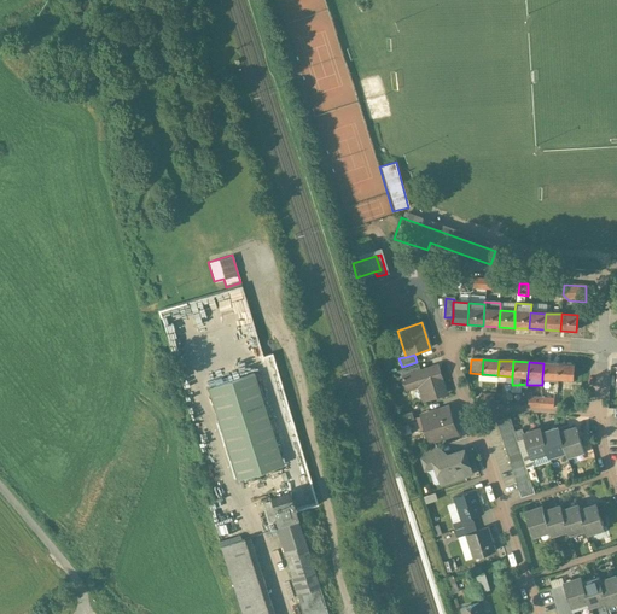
[(558,364),(543,363),(542,378),(558,379),(558,364)]
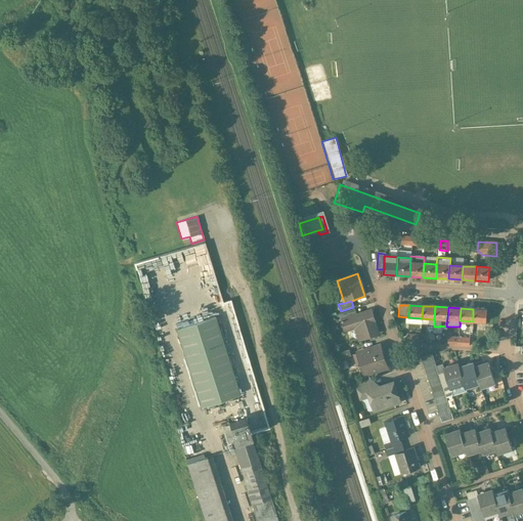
[(486,310),(473,309),(473,321),(485,322),(486,310)]
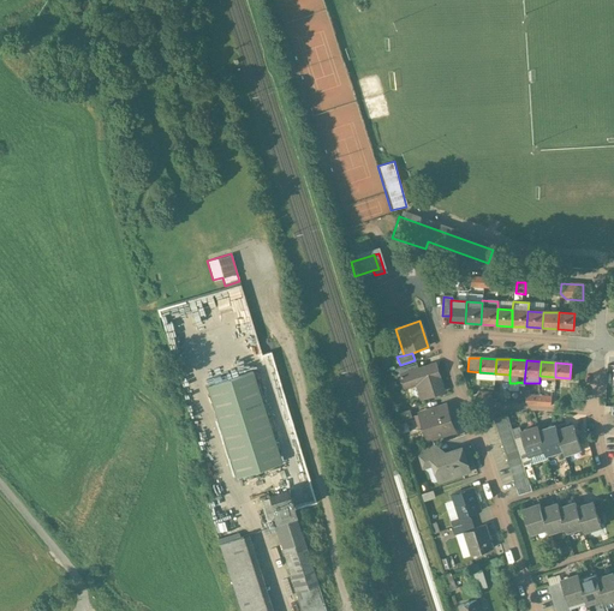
[(416,364),(398,370),(400,376),(418,371),(416,364)]
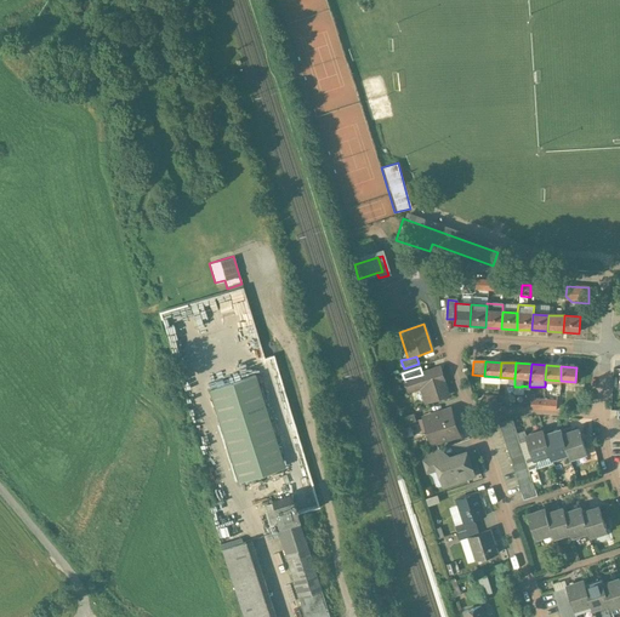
[(422,375),(404,380),(404,381),(405,382),(407,382),(410,393),(422,389),(426,403),(447,395),(438,369),(422,375)]
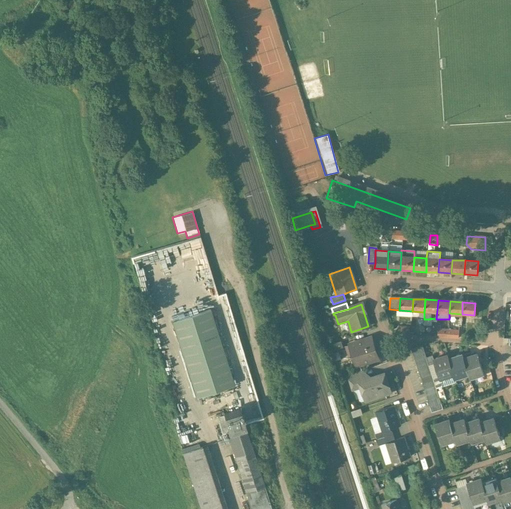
[(209,310),(171,322),(195,398),(233,386),(209,310)]
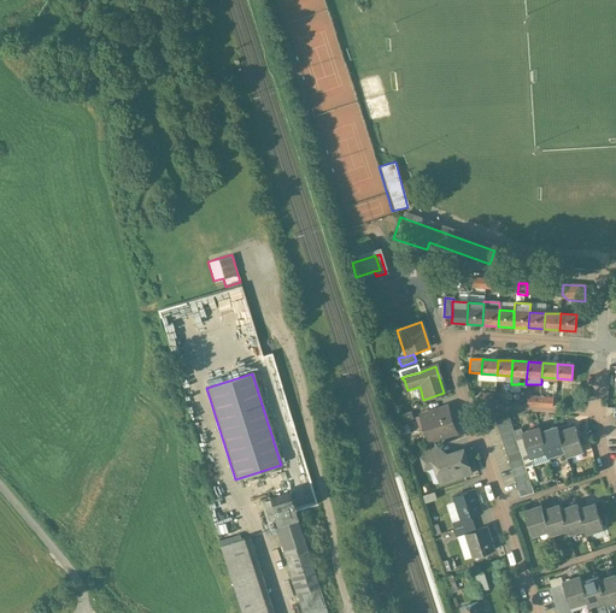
[(449,406),(420,416),(427,438),(444,432),(445,437),(457,434),(449,406)]
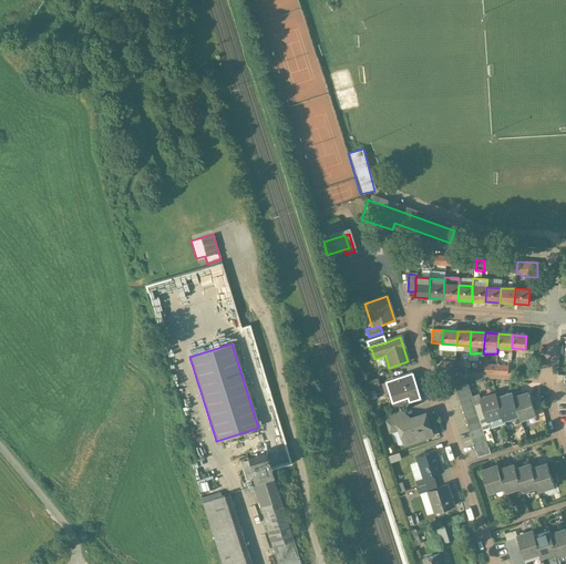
[(377,378),(363,382),(366,390),(379,386),(377,378)]
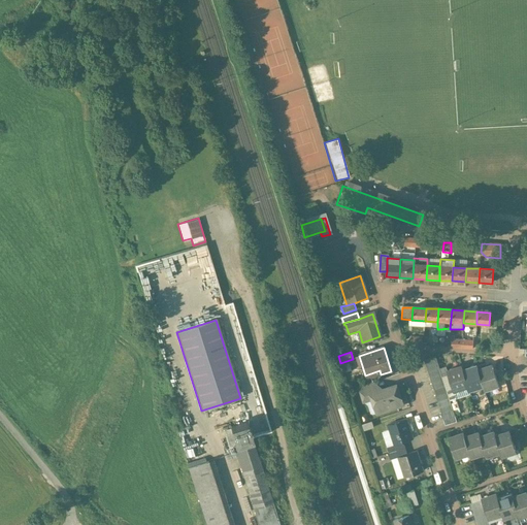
[(435,357),(423,360),(425,366),(437,362),(435,357)]
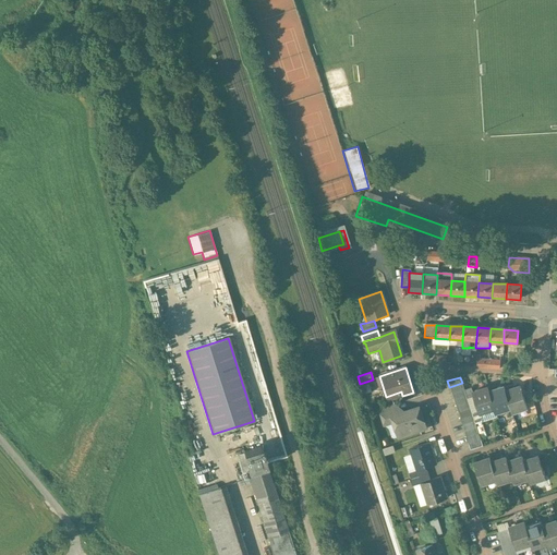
[(462,383),(449,387),(451,394),(463,389),(462,383)]
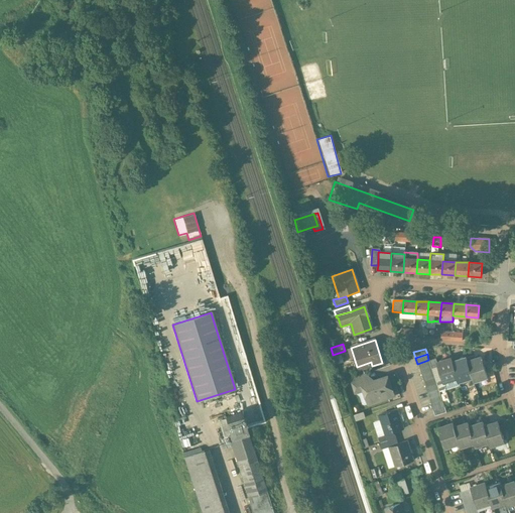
[(467,362),(472,378),(471,378),(472,381),(486,377),(480,358),(467,362)]
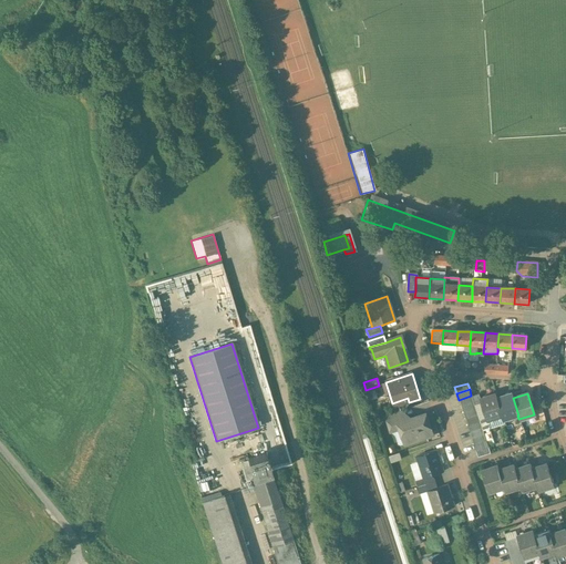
[(477,395),(472,397),(473,402),(474,406),(481,403),(480,400),(477,395)]
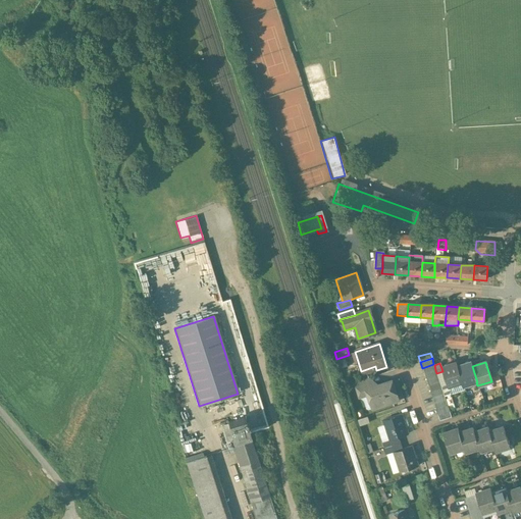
[(456,363),(441,368),(443,371),(448,387),(449,386),(451,395),(464,391),(463,386),(457,367),(456,363)]
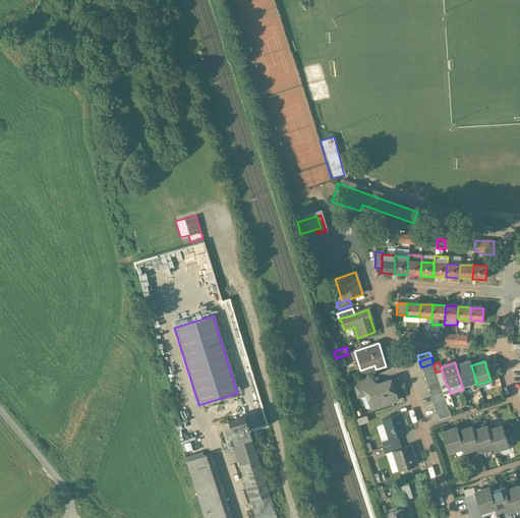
[(470,362),(456,366),(462,386),(475,382),(476,382),(471,365),(470,362)]
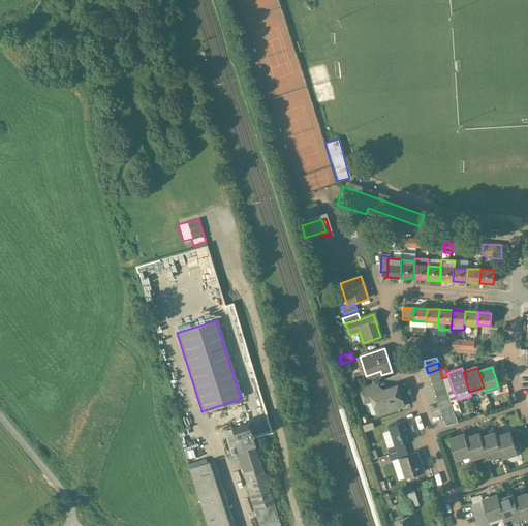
[(439,369),(428,373),(430,379),(441,375),(440,370),(439,369)]
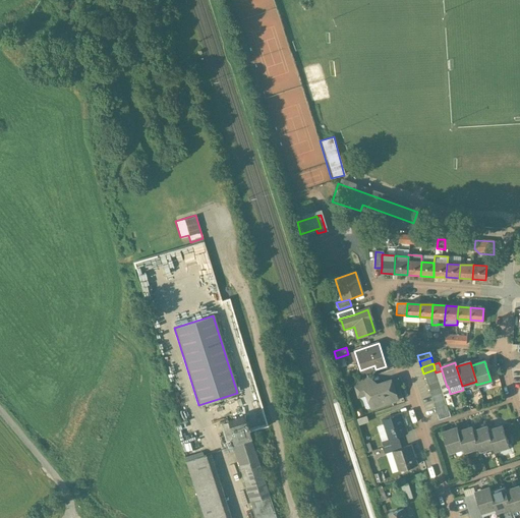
[(435,369),(423,373),(424,380),(437,376),(436,372),(435,369)]
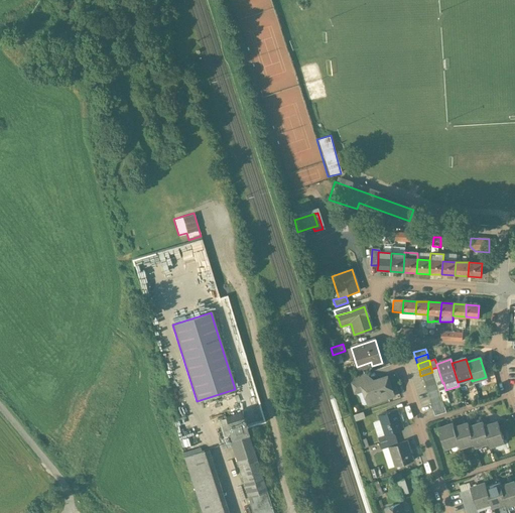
[(432,372),(420,376),(422,382),(434,378),(432,372)]
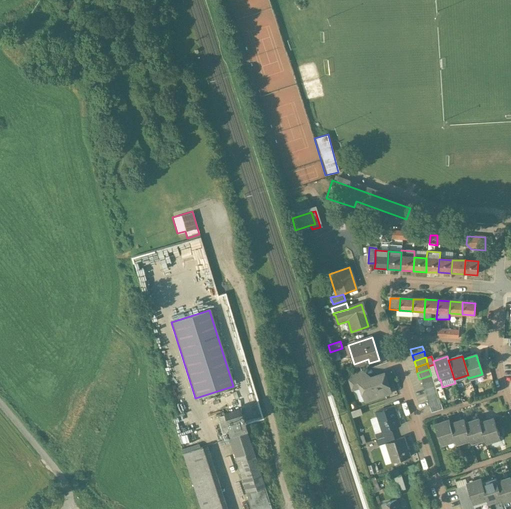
[(360,372),(348,376),(352,389),(361,387),(360,382),(363,381),(360,372)]
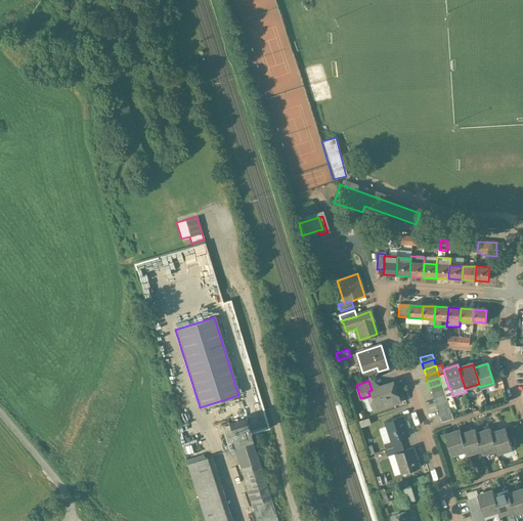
[(372,390),(368,391),(369,396),(375,410),(399,402),(393,383),(372,390)]
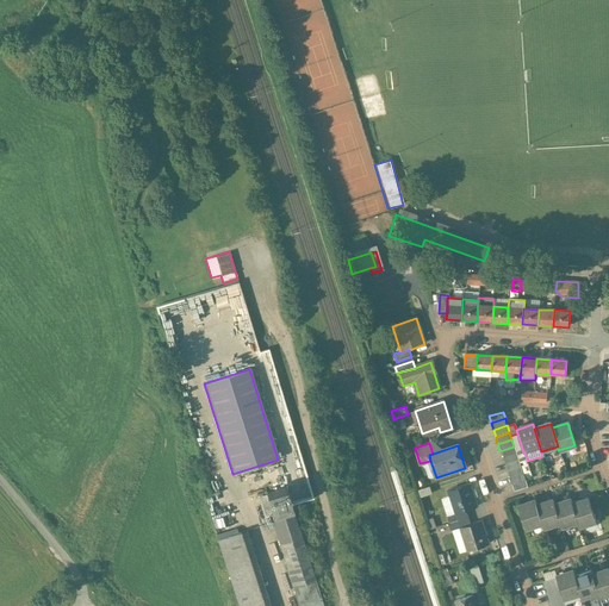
[(514,447),(499,451),(502,458),(516,454),(514,447)]
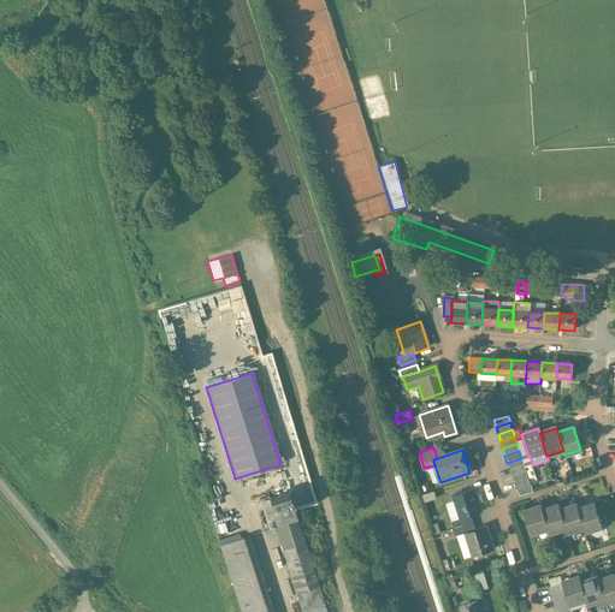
[(521,458),(507,463),(509,470),(524,465),(521,458)]
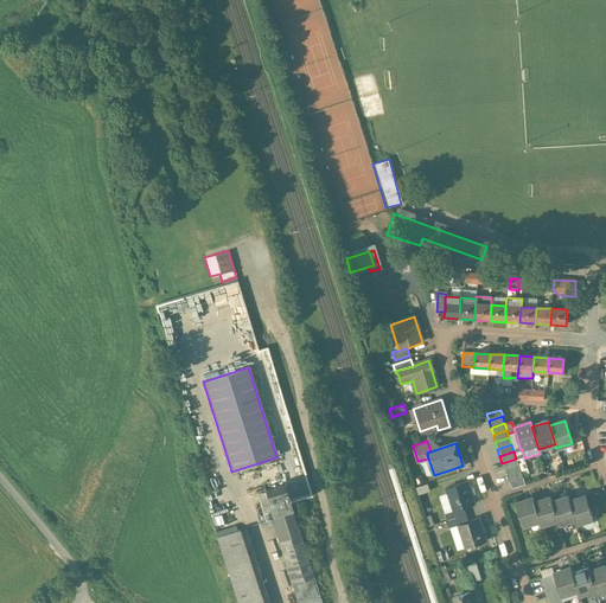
[(516,459),(502,463),(504,469),(518,466),(516,459)]
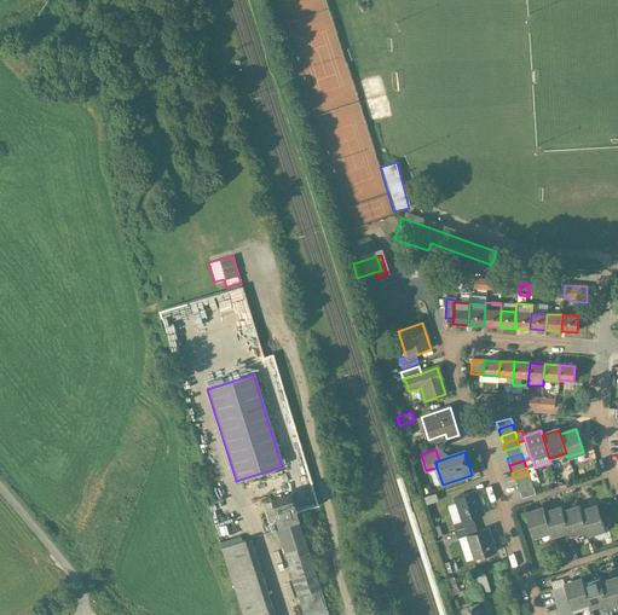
[(529,475),(514,479),(517,486),(531,481),(529,475)]
